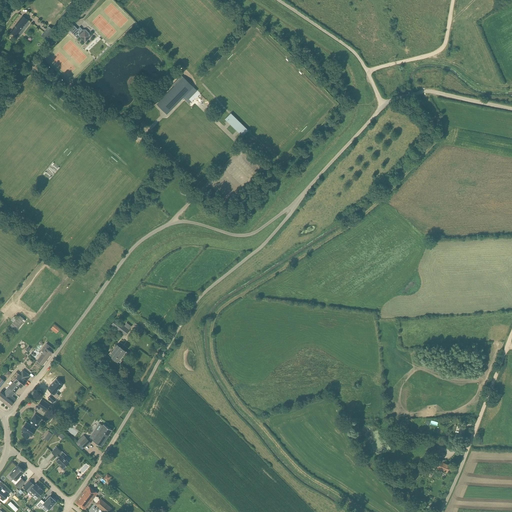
[(34,9),(32,12),(41,17),(44,12),(36,7),(34,10),(34,9)]
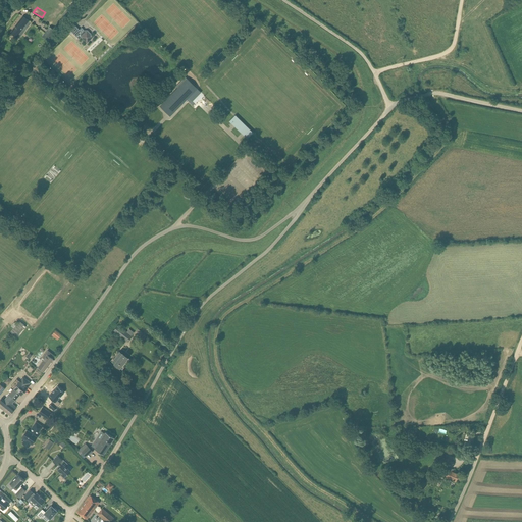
[(22,16),(10,33),(16,37),(22,29),(25,31),(31,23),(29,21),(22,16)]
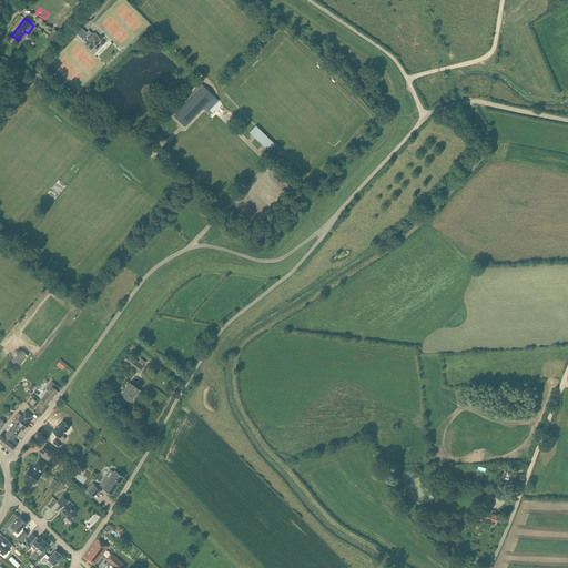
[(89,40),(94,47),(101,40),(100,39),(99,38),(94,33),(93,34),(89,30),(87,32),(81,27),(75,31),(85,42),(89,40)]
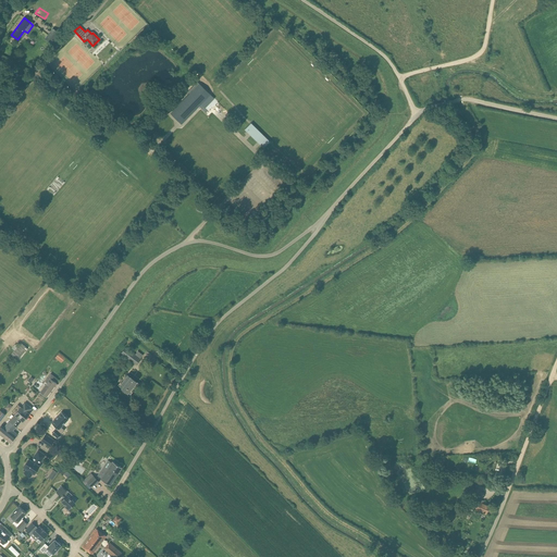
[(61,34),(53,28),(45,38),(52,45),(61,34)]
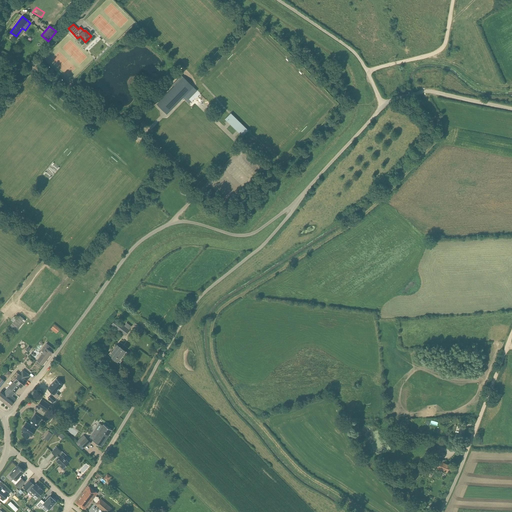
[(157,104),(164,111),(166,109),(164,107),(171,100),(175,105),(187,93),(187,94),(190,92),(189,91),(193,87),(181,75),(172,84),(175,87),(157,104)]
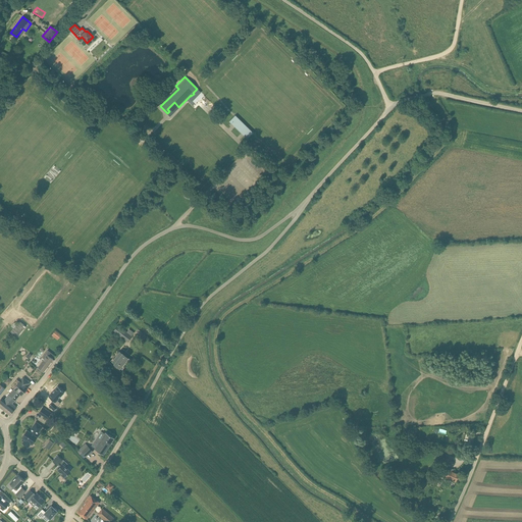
[(10,332),(16,337),(25,326),(19,321),(10,332)]
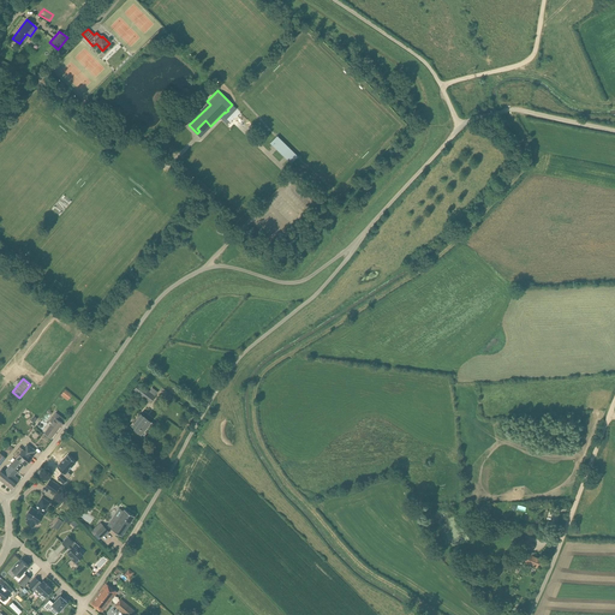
[(135,390),(150,402),(155,396),(139,383),(135,390)]
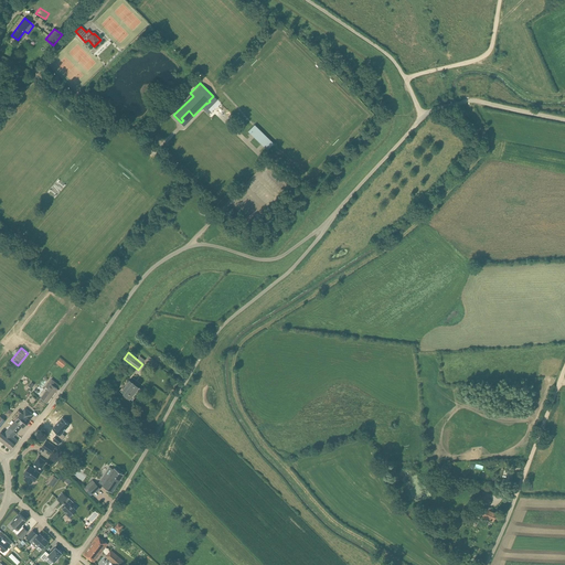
[(56,363),(62,368),(66,363),(60,358),(56,363)]
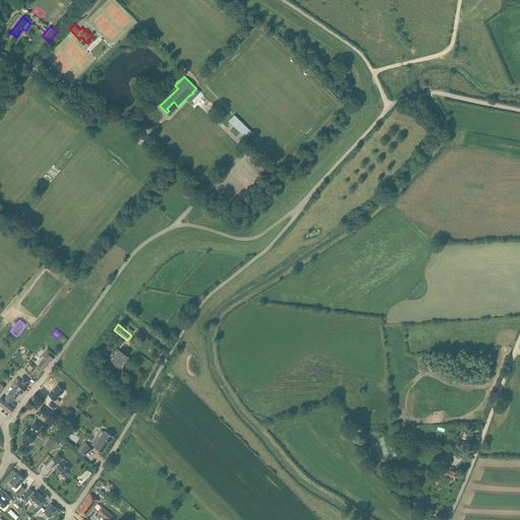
[(111,360),(122,369),(130,358),(120,349),(115,355),(114,354),(111,360)]
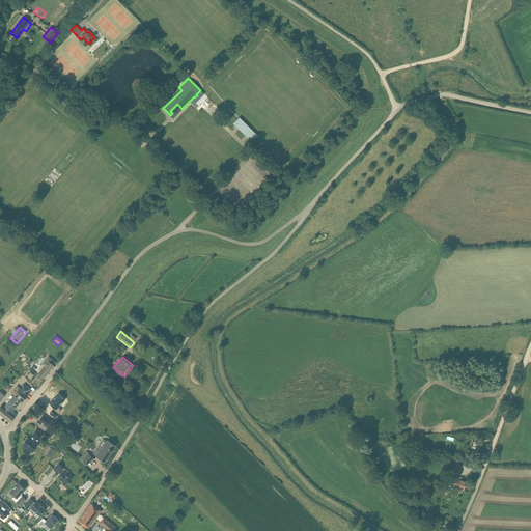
[(38,374),(45,379),(54,365),(46,359),(43,363),(46,365),(38,374)]
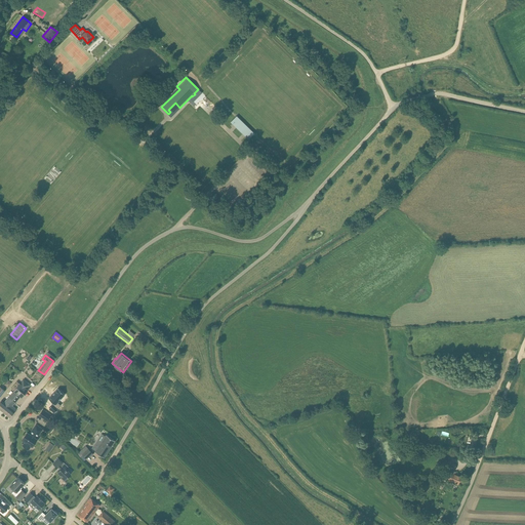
[(14,391),(10,396),(16,401),(21,396),(22,397),(28,390),(27,389),(30,385),(24,379),(21,384),(19,384),(14,391)]
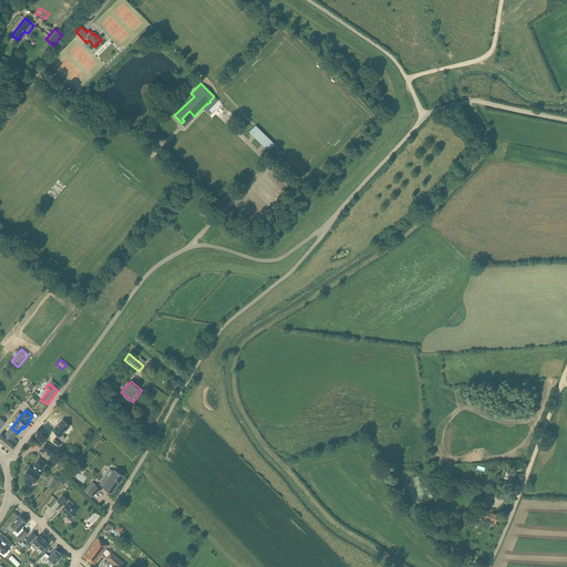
[(53,430),(58,435),(58,436),(57,436),(53,441),(59,445),(66,437),(62,434),(70,426),(63,420),(53,430)]
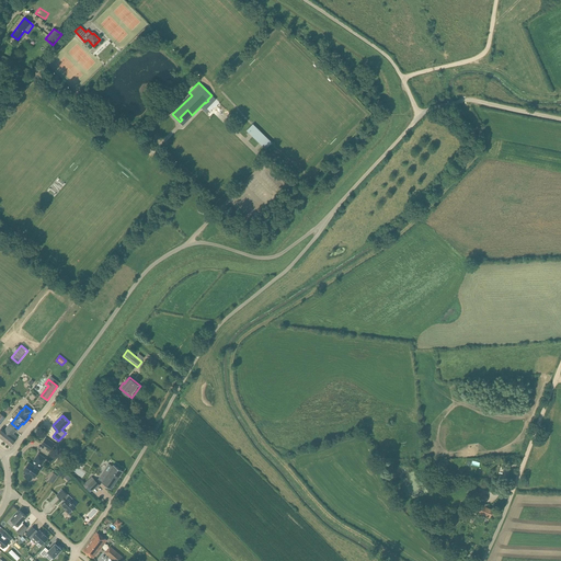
[(18,428),(11,423),(4,431),(2,428),(0,430),(0,436),(11,446),(19,437),(13,433),(18,428)]
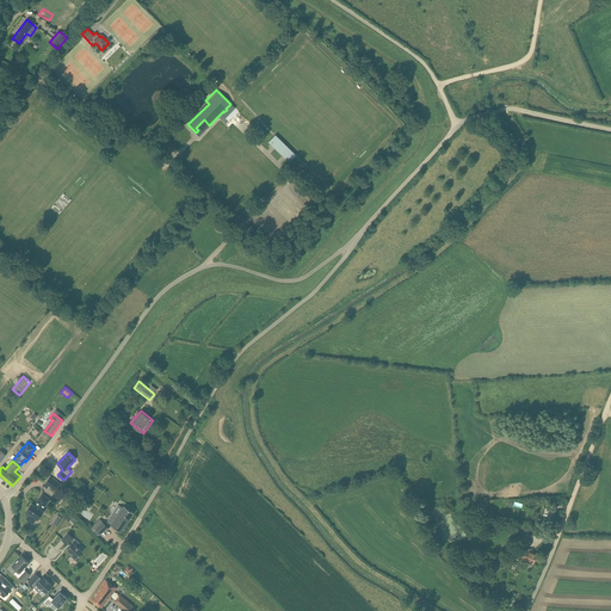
[(45,483),(55,491),(60,483),(50,476),(45,483)]
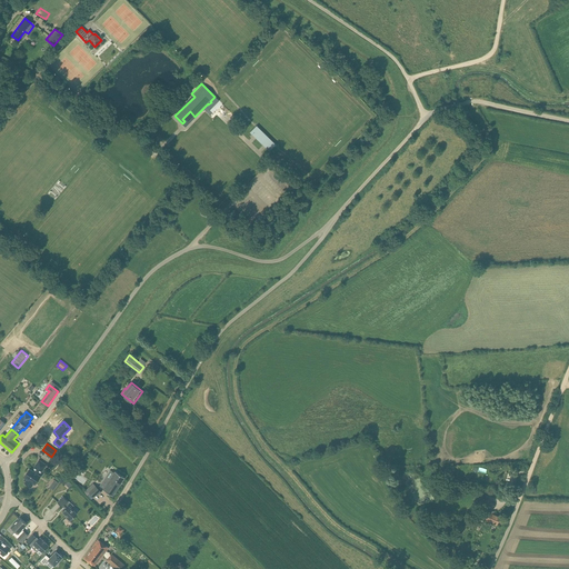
[(25,483),(30,487),(32,482),(35,485),(40,476),(39,476),(47,465),(39,460),(32,470),(30,469),(25,477),(28,479),(25,483)]
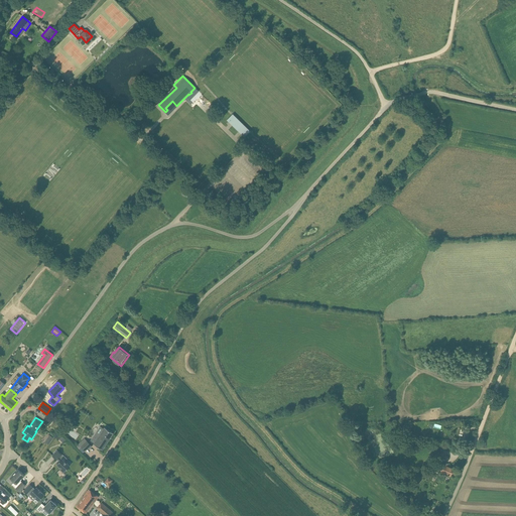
[(99,435),(94,443),(103,449),(113,433),(105,427),(104,428),(101,426),(96,433),(99,435)]
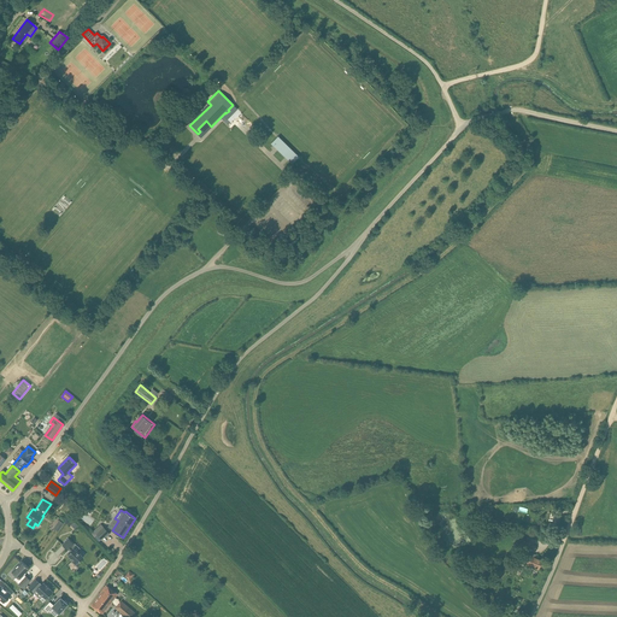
[(99,527),(93,532),(101,539),(105,536),(106,538),(110,534),(104,527),(101,529),(99,527)]
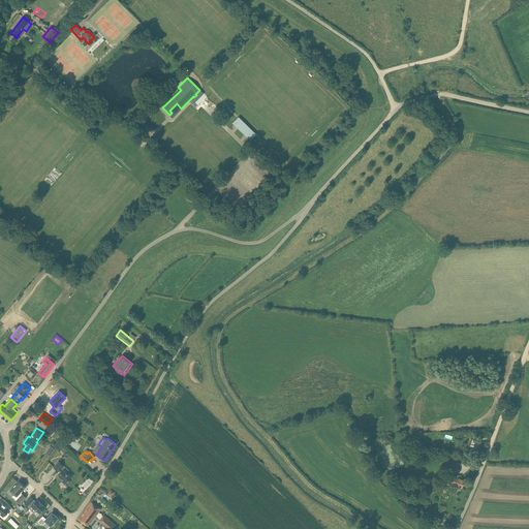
[(54,467),(59,471),(61,472),(58,475),(62,480),(61,481),(65,485),(71,477),(63,469),(63,470),(61,469),(64,466),(59,461),(54,467)]
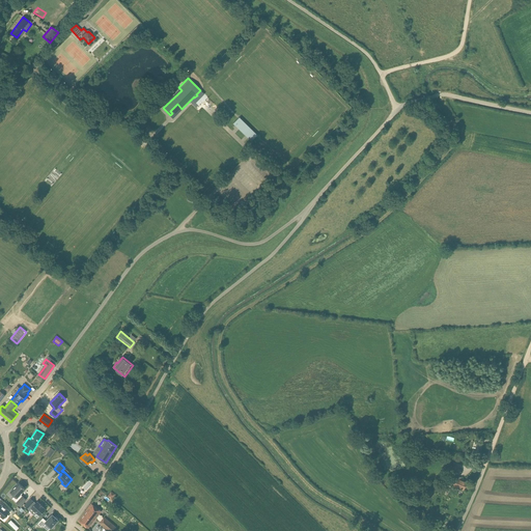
[(451,485),(452,486),(452,485),(464,490),(467,481),(452,476),(449,484),(451,485)]
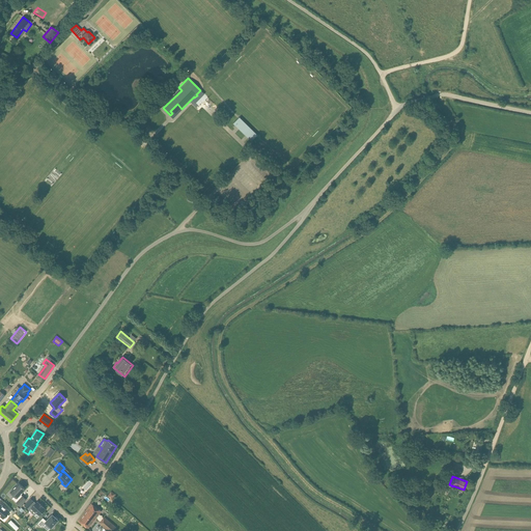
[(19,483),(10,492),(17,498),(18,498),(19,500),(17,503),(20,506),(26,499),(23,496),(21,495),(26,490),(19,483)]
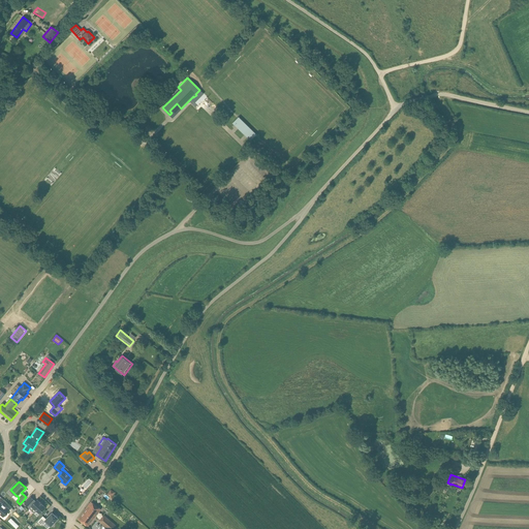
[(160,488),(157,485),(148,495),(151,498),(160,488)]
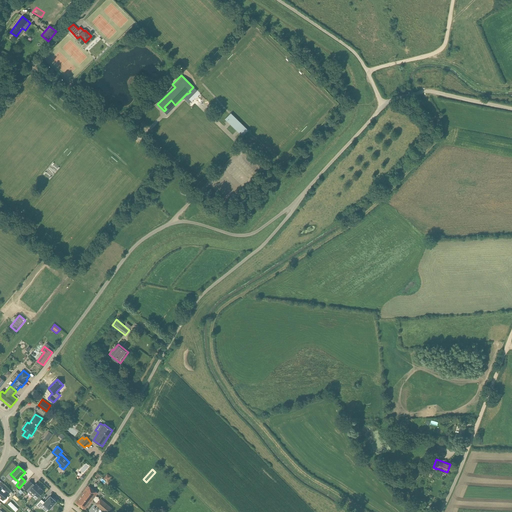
[(30,490),(38,497),(44,491),(41,488),(42,488),(39,485),(39,486),(36,483),(34,485),(33,483),(30,480),(24,487),(27,490),(29,492),(30,490)]
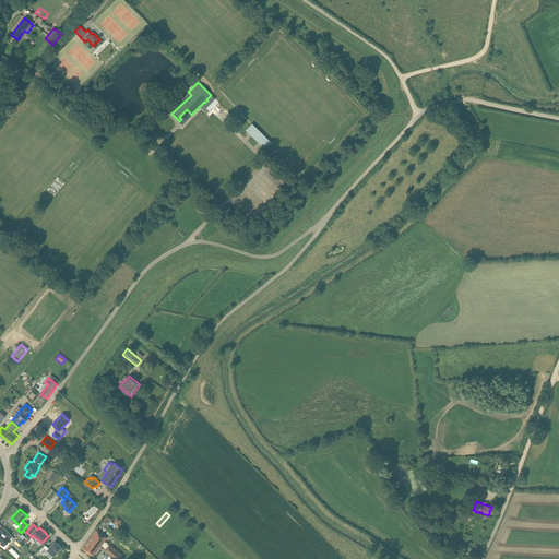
[(0,530),(0,542),(3,545),(8,540),(10,538),(0,530)]
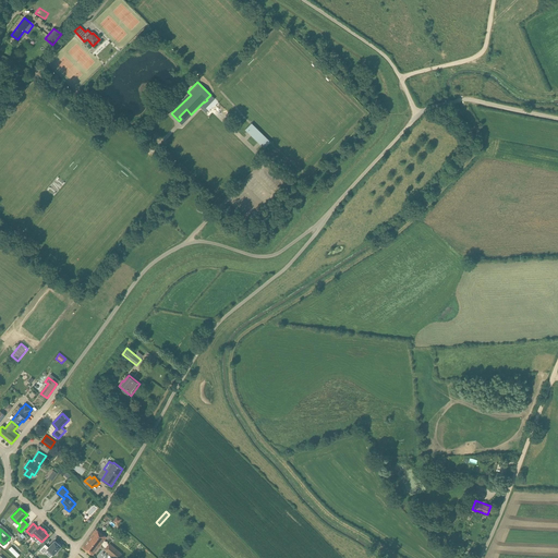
[(83,547),(93,555),(107,536),(96,529),(83,547)]
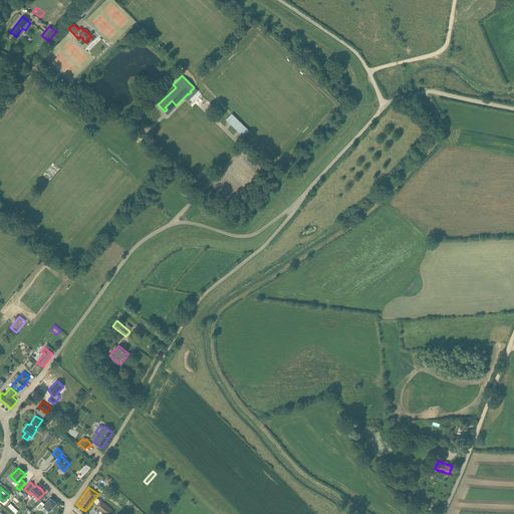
[(46,507),(49,511),(50,510),(51,511),(53,508),(52,508),(56,503),(56,502),(54,500),(53,500),(50,498),(44,504),(42,502),(37,507),(40,510),(41,509),(43,510),(46,507)]
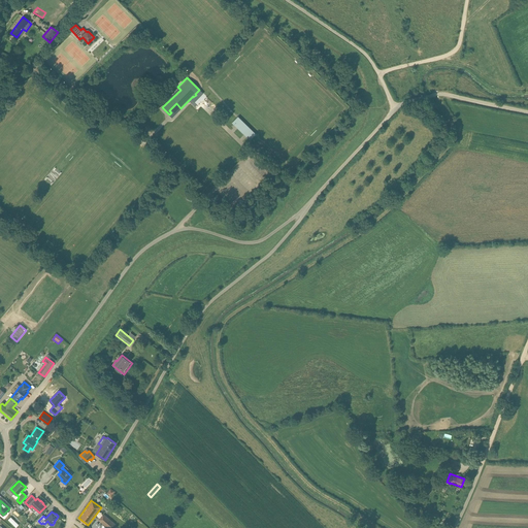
[(99,521),(107,527),(111,527),(116,524),(104,515),(99,521)]
